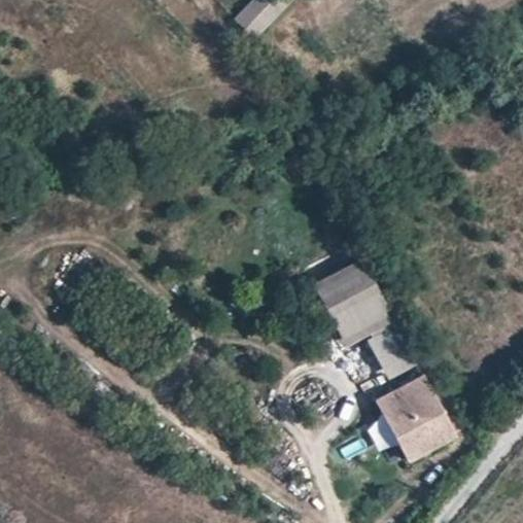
[(257,0),(276,18),(289,4),(284,0),(257,0)]
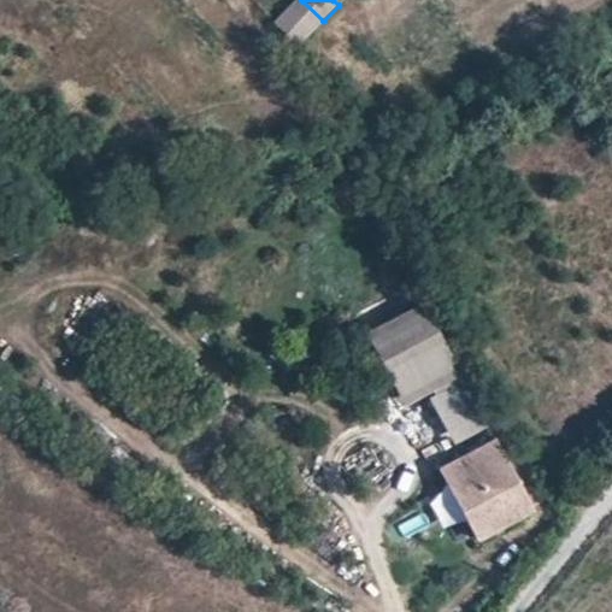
[(459,375),(421,305),(368,334),(406,405),(427,393),(459,375)]
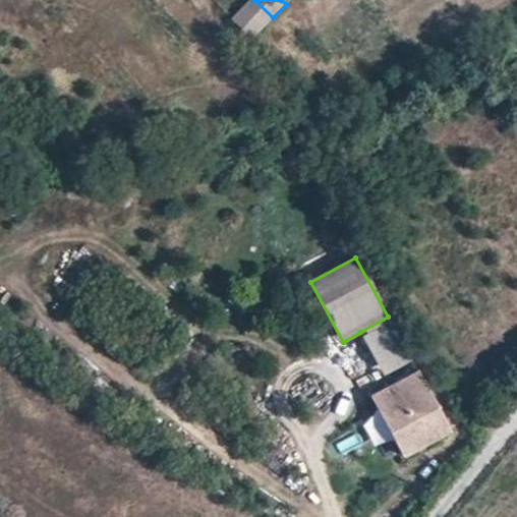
[(416,370),(388,317),(360,332),(389,386),(416,370)]
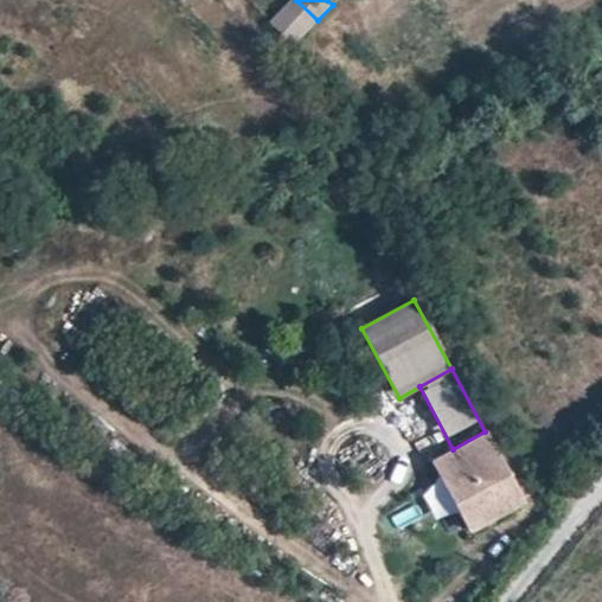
[(523,499),(485,431),(453,449),(434,460),(469,529),(523,499)]
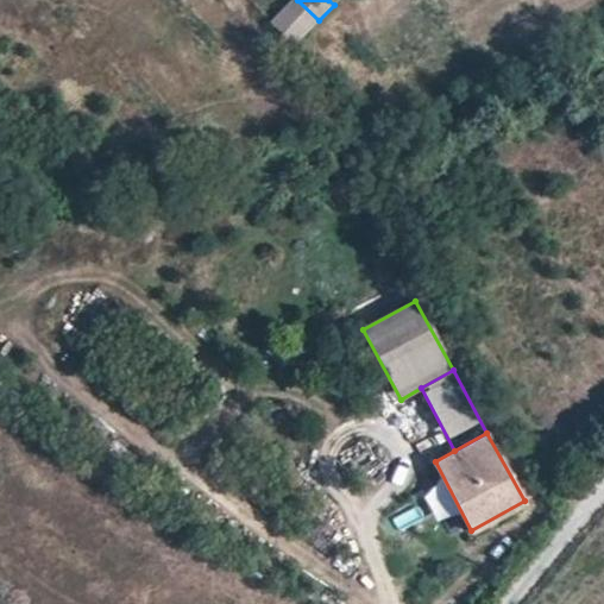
[(435,528),(448,522),(433,488),(419,495),(435,528)]
